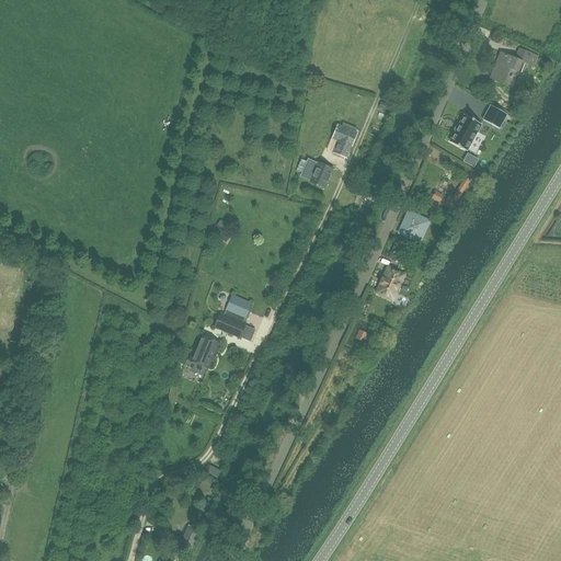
[(527,64),(500,53),(490,79),(511,88),(516,75),(522,77),(527,64)]
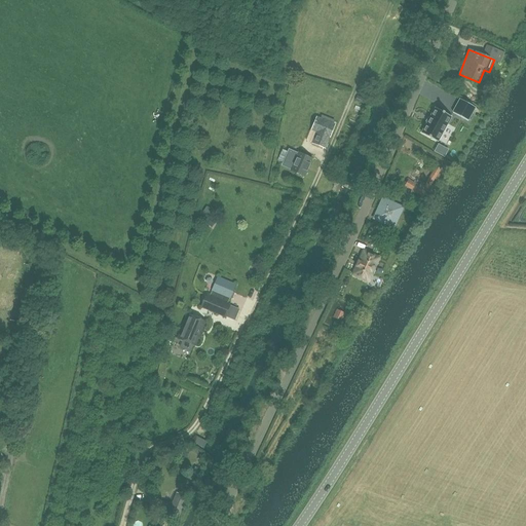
[(470,107),(454,99),(447,112),(462,120),(470,107)]
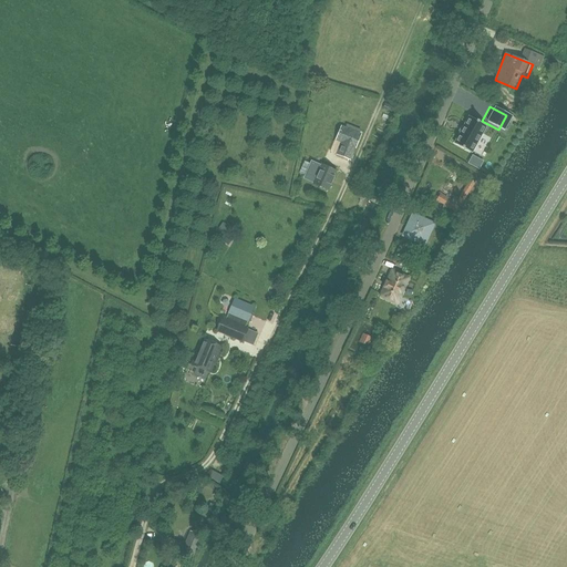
[(488,130),(471,121),(455,147),(473,157),(488,130)]
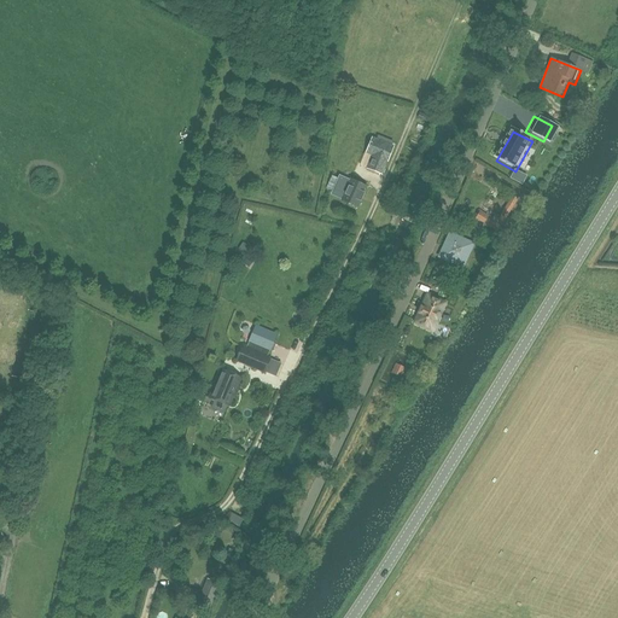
[(377,153),(374,161),(371,170),(382,174),(392,146),(391,146),(375,140),(372,138),(367,149),(377,153)]
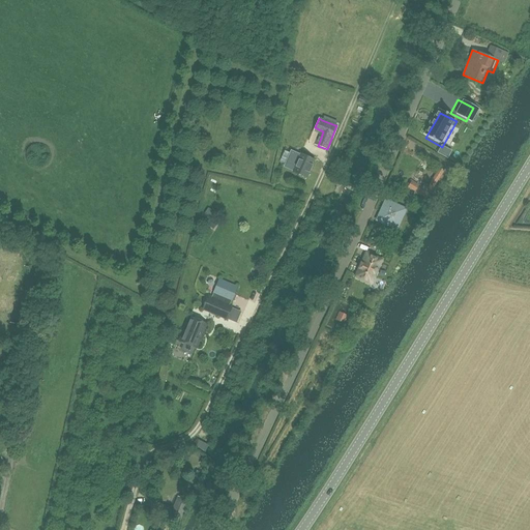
[(295,121),(293,143),(302,144),(304,122),(295,121)]
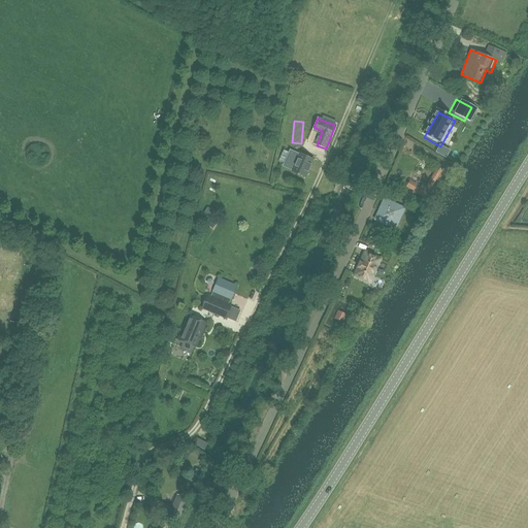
[(292,171),(305,176),(312,159),(299,154),(292,171)]
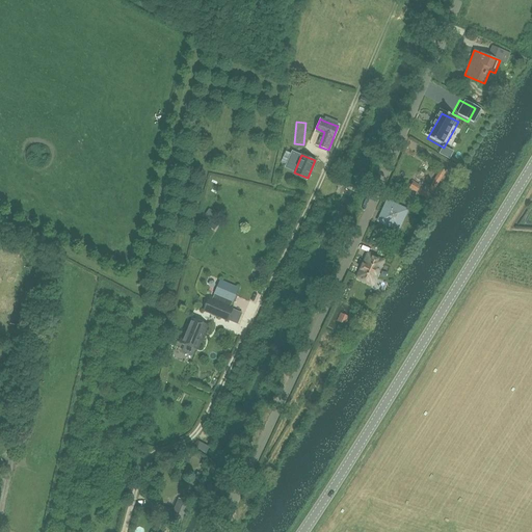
[(409,188),(428,200),(432,193),(413,182),(409,188)]
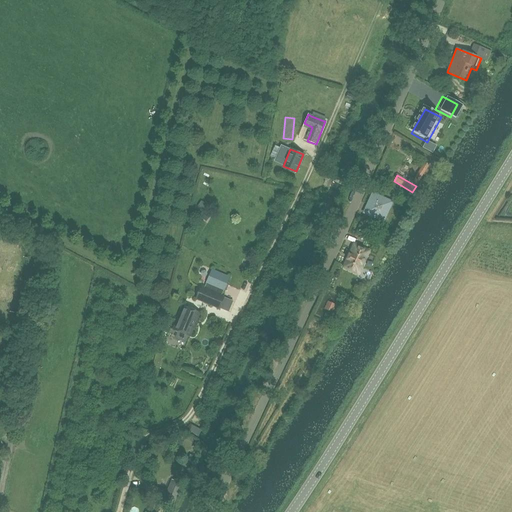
[(366,204),(371,206),(368,214),(380,219),(388,201),(370,193),(366,204)]
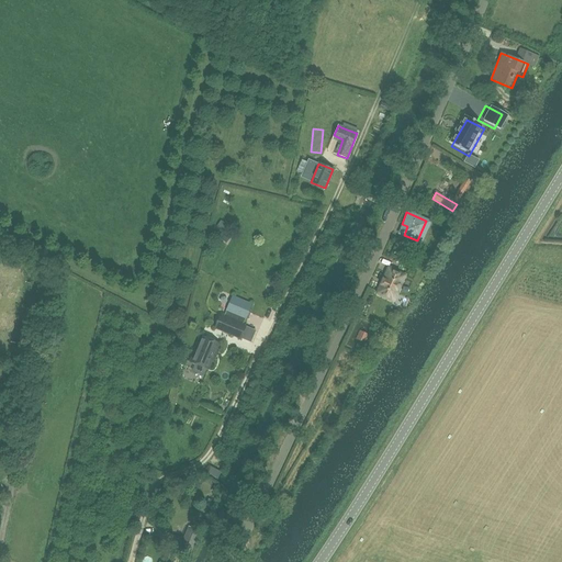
[(393,301),(404,276),(386,268),(375,293),(393,301)]
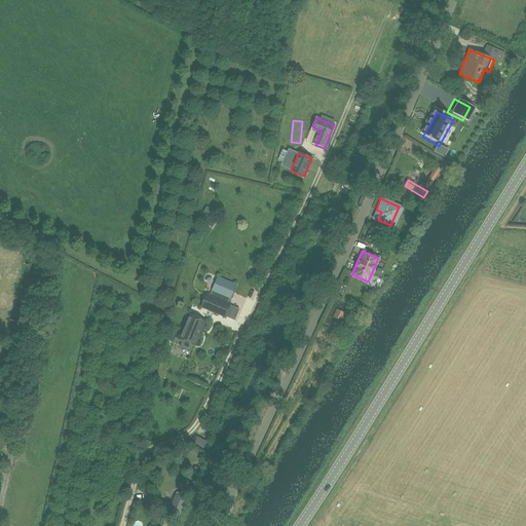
[(235,280),(217,272),(209,289),(227,297),(235,280)]
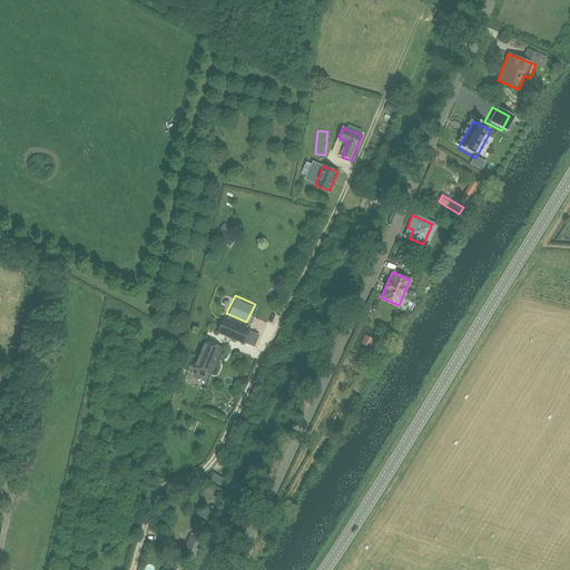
[(223,321),(217,333),(243,343),(248,331),(223,321)]
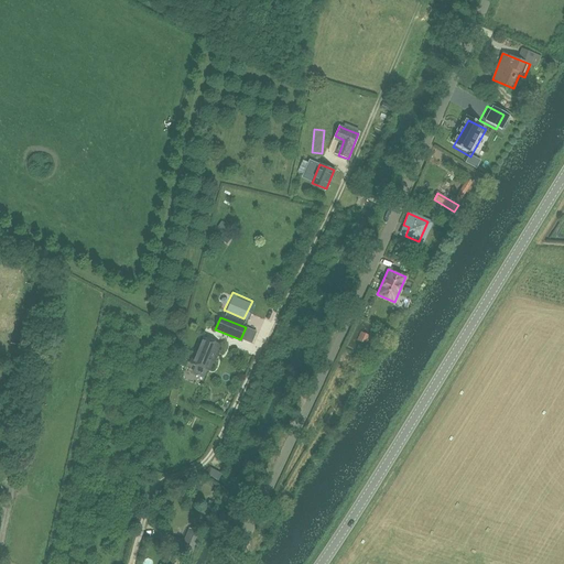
[(360,333),(357,342),(367,345),(370,337),(360,333)]
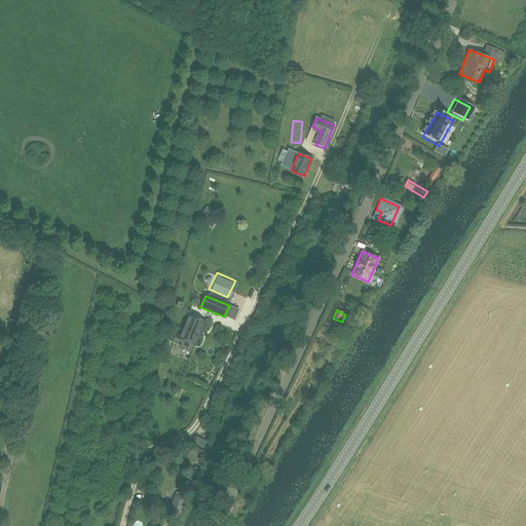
[(188,315),(178,339),(194,345),(203,322),(188,315)]
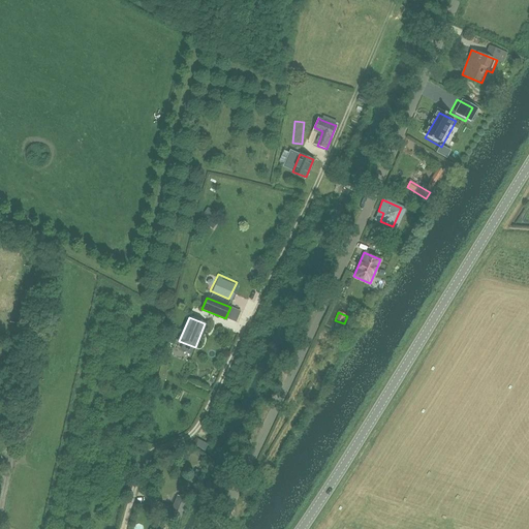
[(157,378),(164,379),(167,370),(166,370),(167,366),(160,365),(157,378)]
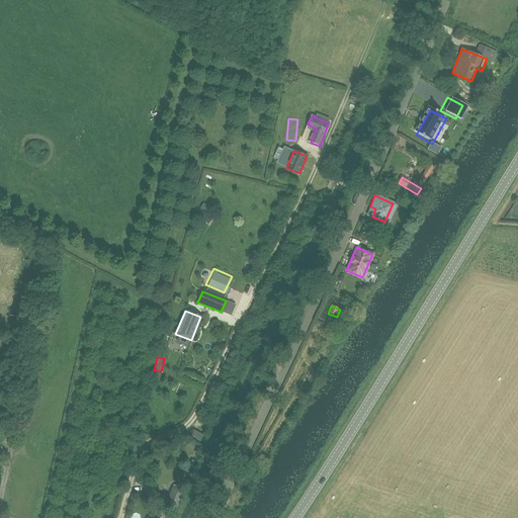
[(3,392),(12,394),(14,389),(4,385),(3,392)]
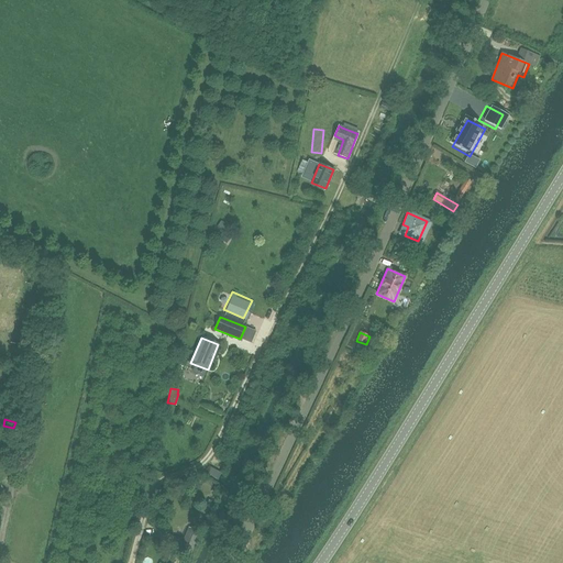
[(15,454),(10,437),(0,440),(0,443),(4,459),(15,454)]
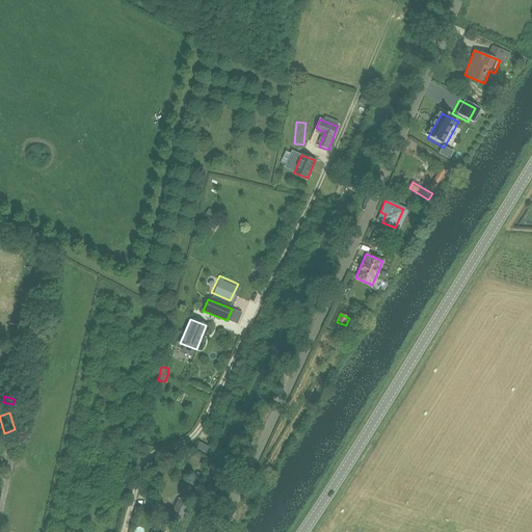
[(175,505),(167,523),(178,527),(184,509),(175,505)]
